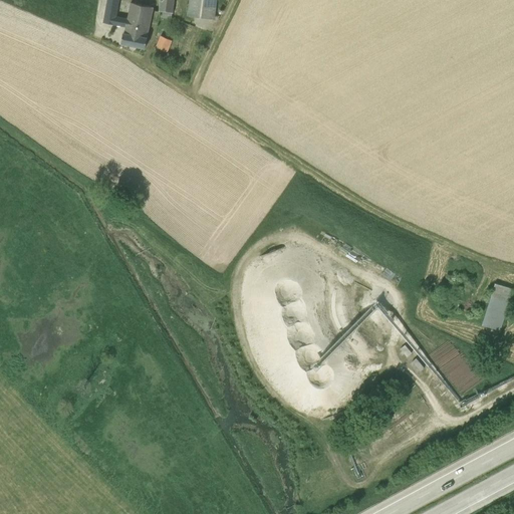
[(116,17),(118,0),(107,0),(103,23),(126,27),(127,19),(116,17)]
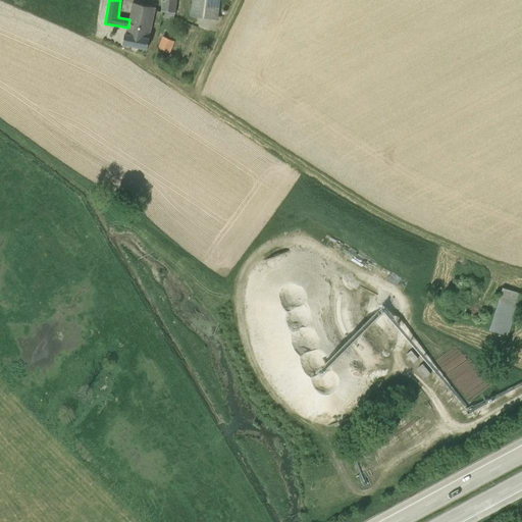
[(166,12),(175,14),(176,0),(163,0),(162,12),(166,12)]
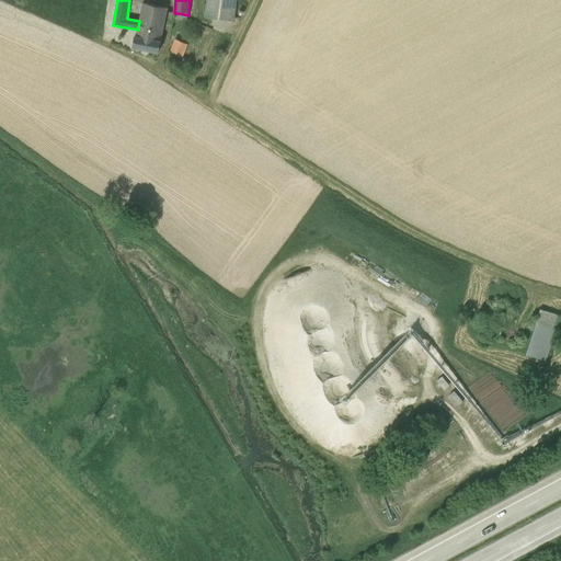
[(236,0),(207,0),(206,18),(233,21),(236,0)]
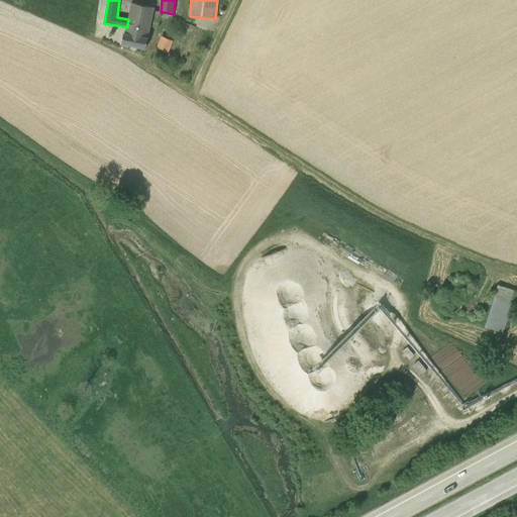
[(132,3),(128,19),(150,24),(154,7),(132,3)]
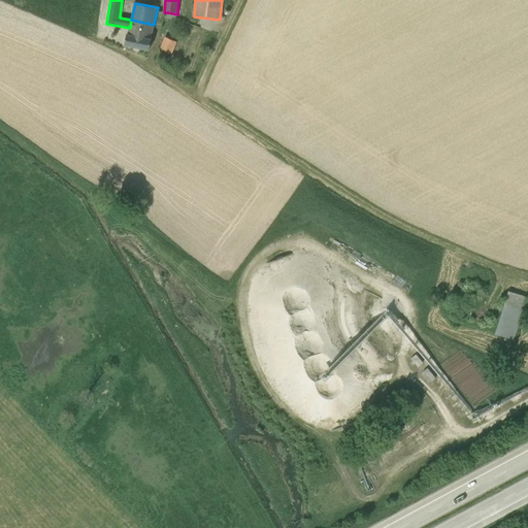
[(151,39),(154,25),(131,20),(130,28),(128,34),(127,34),(125,45),(150,50),(152,39),(151,39)]
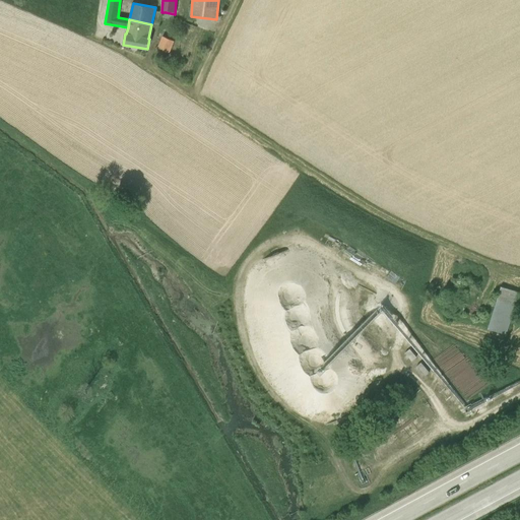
[(164,37),(158,49),(169,53),(174,42),(164,37)]
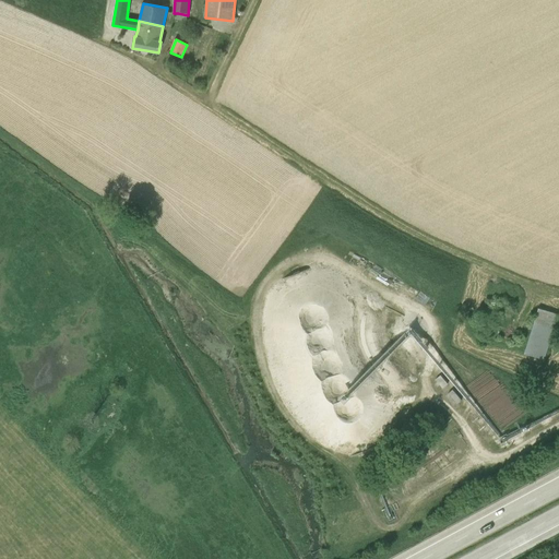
[(558,314),(539,309),(524,354),(544,359),(558,314)]
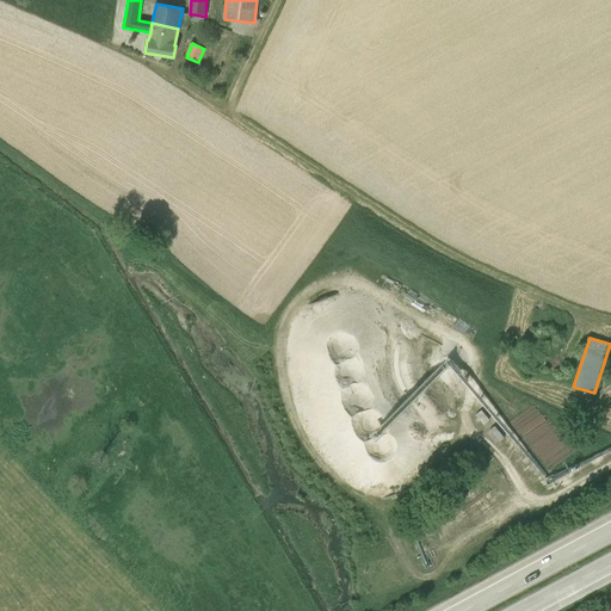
[(495,425),(487,433),(497,444),(505,436),(495,425)]
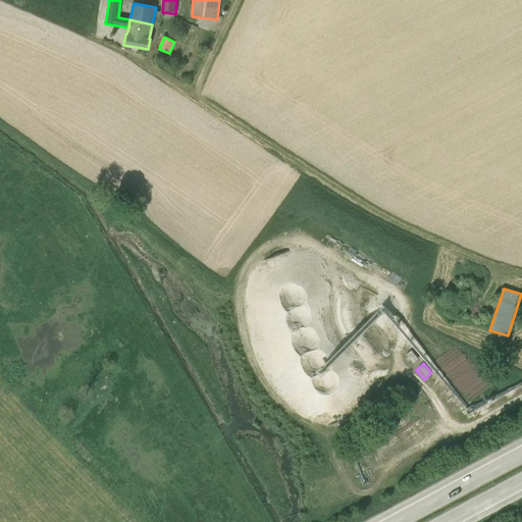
All buildings are outlined.
